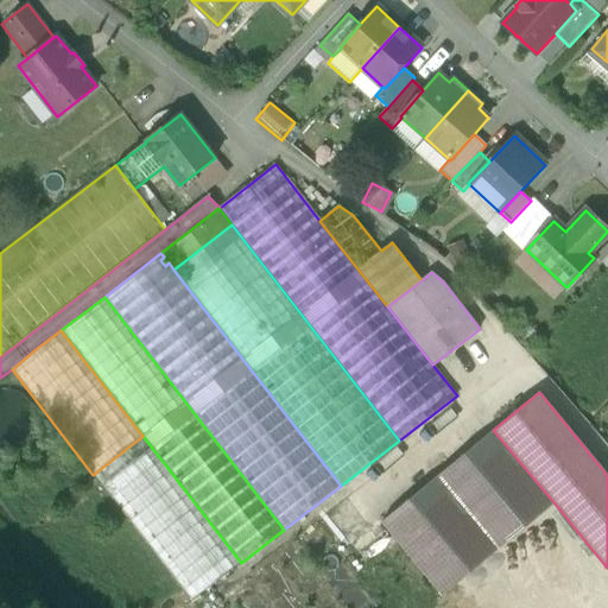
[(493,430),(382,521),(443,595),(555,504),(493,430)]
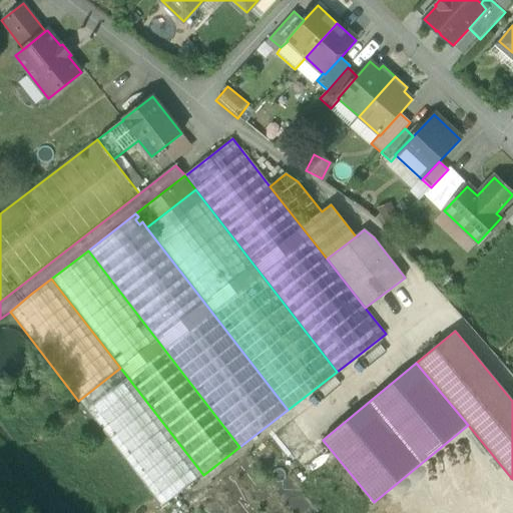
[(203,475),(120,368),(78,401),(161,507),(203,475)]
